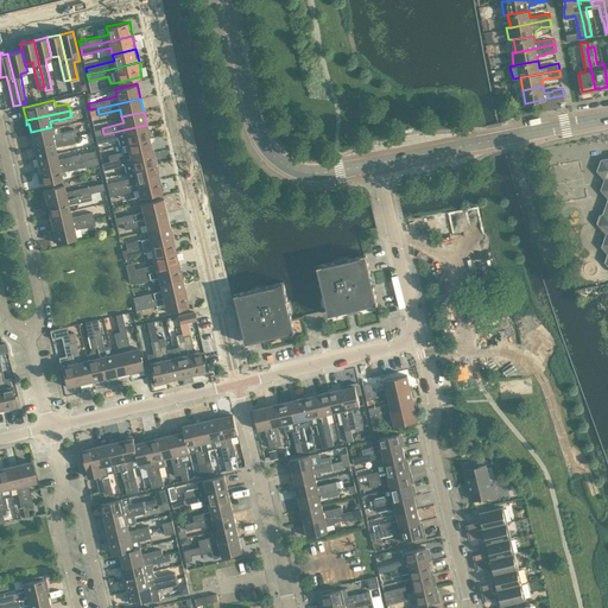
[(103,134),(96,137),(97,143),(120,138),(121,144),(128,143),(150,138),(146,125),(103,134)]
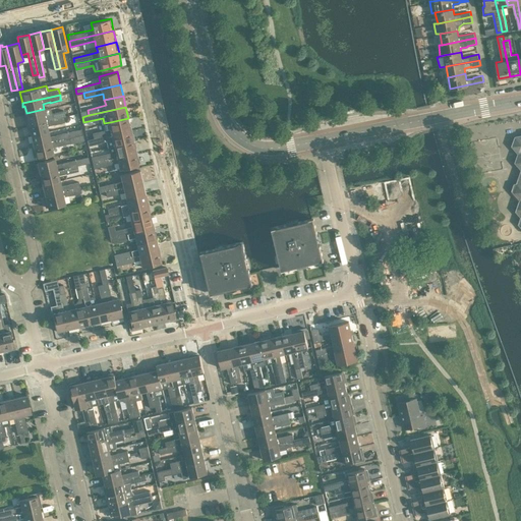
[(29,120),(26,121),(27,124),(64,116),(66,116),(65,110),(52,112),(51,108),(44,109),(26,113),(29,120)]
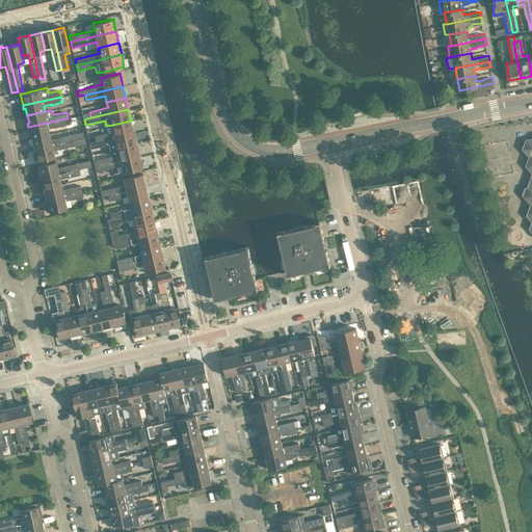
[(65,118),(28,127),(29,132),(30,131),(32,137),(50,133),(49,128),(56,126),(56,127),(67,124),(65,118)]
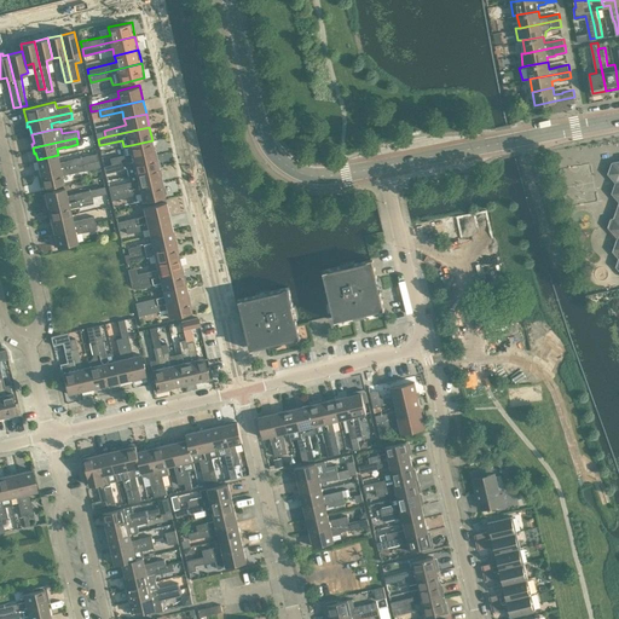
[(125,154),(110,157),(111,163),(113,163),(155,154),(152,140),(131,145),(123,146),(125,154)]
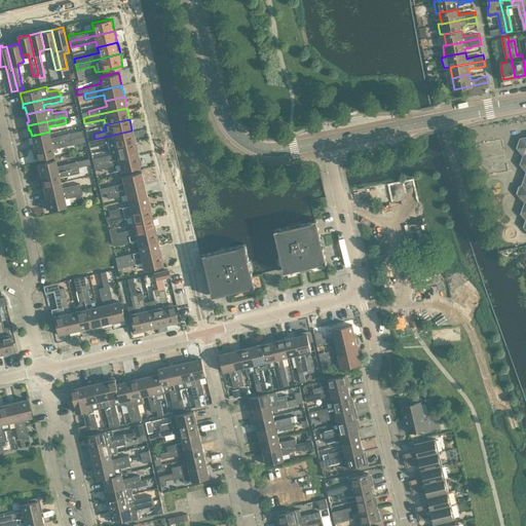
[(49,132),(32,136),(34,144),(32,144),(33,147),(34,147),(84,136),(82,129),(58,135),(58,136),(50,137),(49,132)]
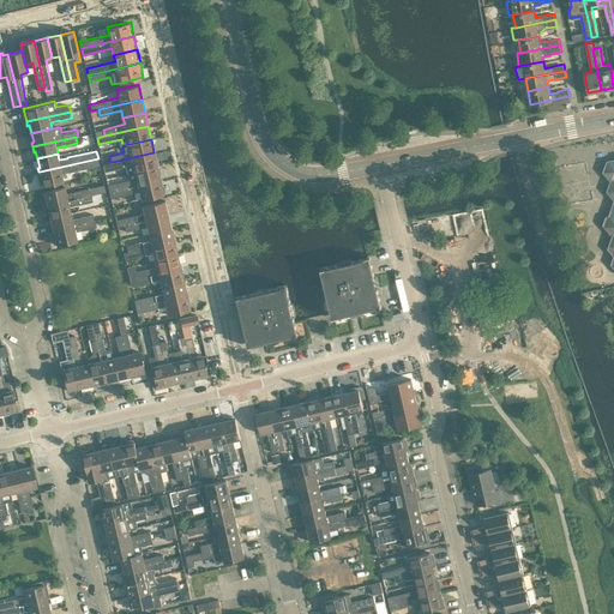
[(110,162),(103,164),(104,170),(127,166),(128,173),(136,170),(157,166),(154,152),(112,162),(110,162)]
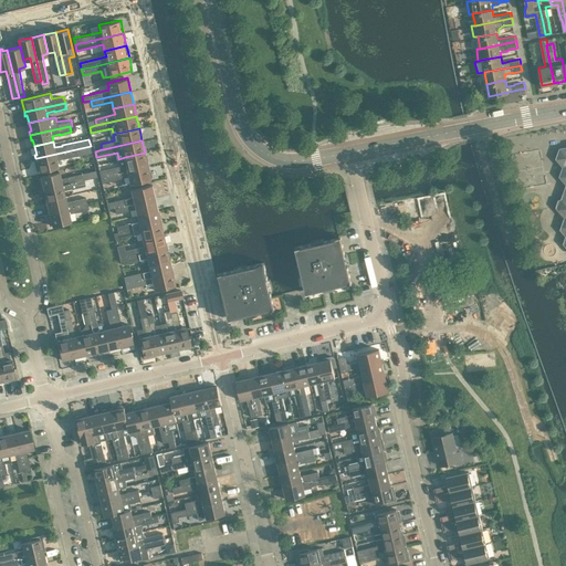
[(37,158),(35,158),(38,169),(39,169),(40,169),(40,170),(59,166),(58,159),(65,157),(65,158),(92,152),(91,146),(37,158)]
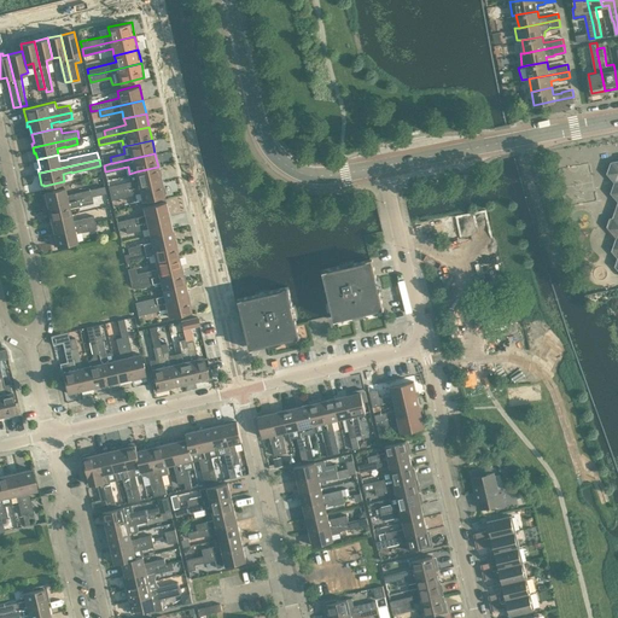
[(617,159),(611,161),(607,173),(614,181),(611,192),(617,200),(613,216),(610,216),(607,225),(616,237),(612,249),(617,256),(614,264),(617,268),(617,159)]
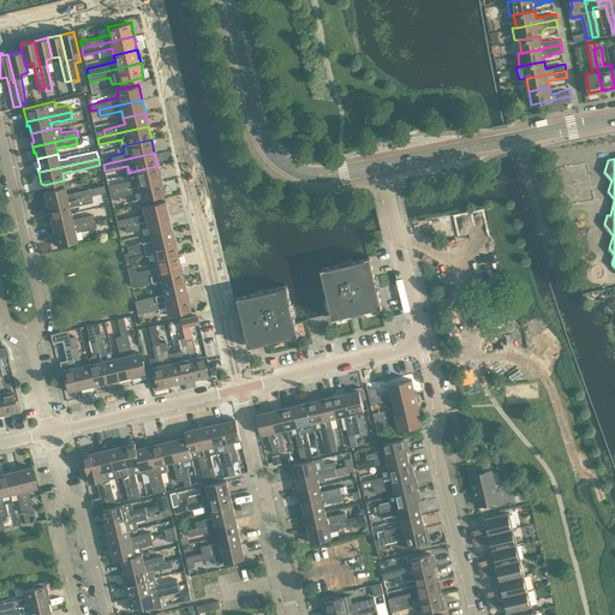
[(130,180),(108,184),(109,191),(161,179),(157,166),(136,171),(129,173),(130,180)]
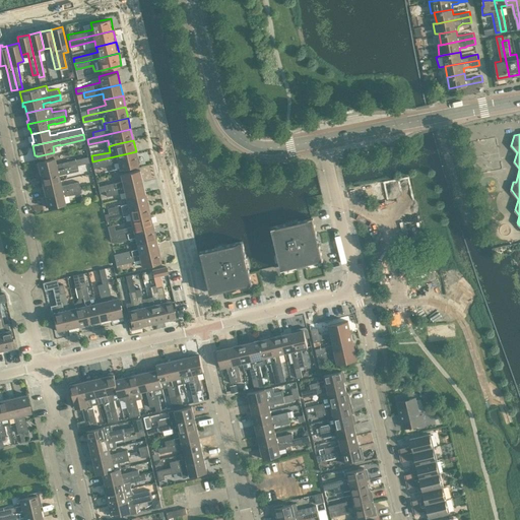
[(136,151),(92,161),(94,167),(112,164),(112,163),(119,161),(120,169),(138,164),(136,151)]
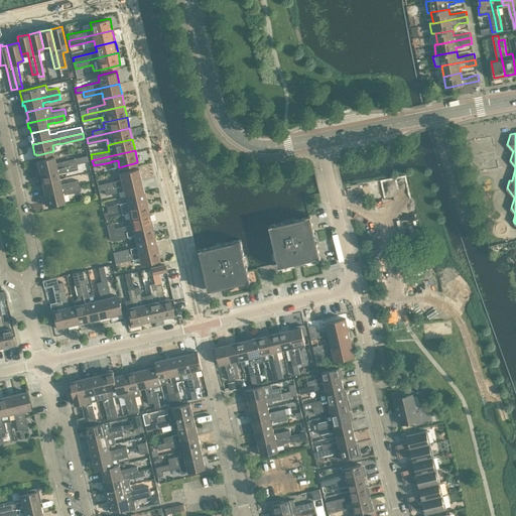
[(36,162),(38,172),(40,171),(77,163),(82,161),(89,160),(88,154),(63,160),(55,162),(54,156),(37,160),(37,161),(36,162)]
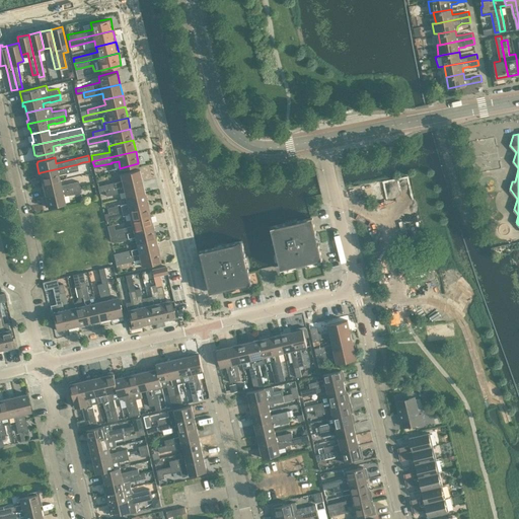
[(41,172),(39,173),(40,177),(42,176),(43,183),(60,179),(59,174),(66,172),(78,169),(78,167),(77,164),(41,172)]
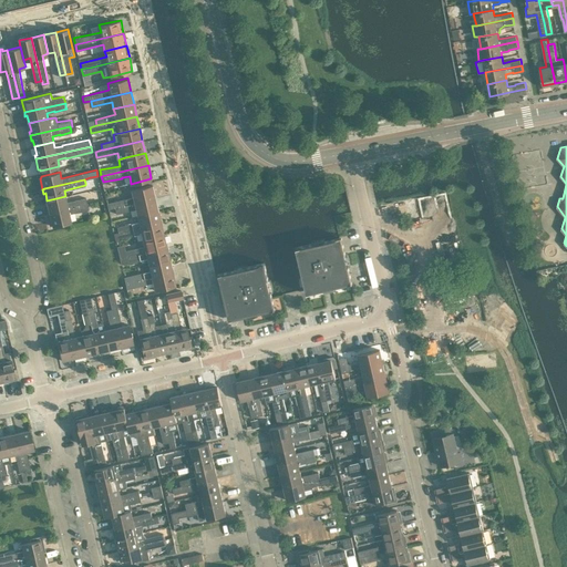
[(125,198),(107,202),(109,205),(109,208),(115,207),(155,197),(153,184),(132,188),(133,196),(126,198),(125,198)]
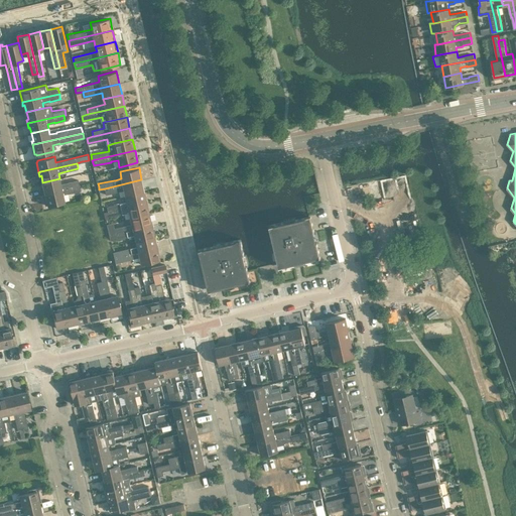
[(44,188),(42,189),(43,194),(45,192),(80,184),(79,178),(69,181),(60,183),(59,178),(42,182),(44,188)]
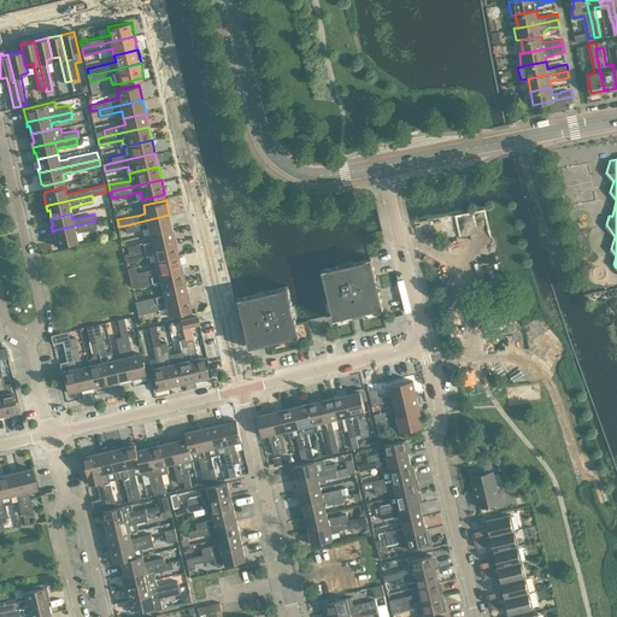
[(169,215),(125,225),(127,231),(140,229),(140,228),(148,227),(150,234),(172,228),(169,215)]
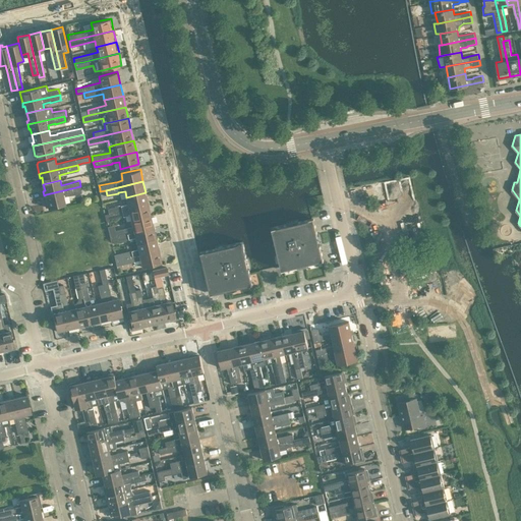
[(46,199),(45,200),(46,206),(47,206),(48,206),(48,207),(65,203),(64,196),(71,194),(82,192),(80,186),(46,194),(47,199),(46,199)]
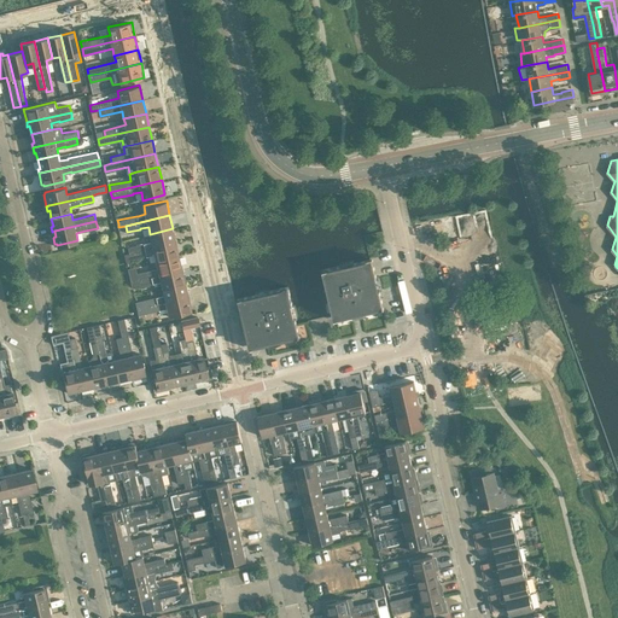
[(144,243),(128,246),(129,252),(129,254),(176,243),(173,228),(150,234),(152,240),(144,243)]
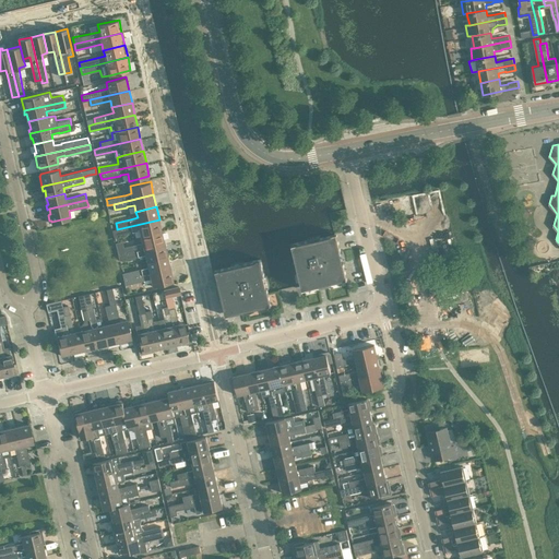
[(114,229),(113,229),(115,236),(132,232),(132,230),(140,229),(141,236),(162,232),(159,219),(117,229),(117,228),(114,229)]
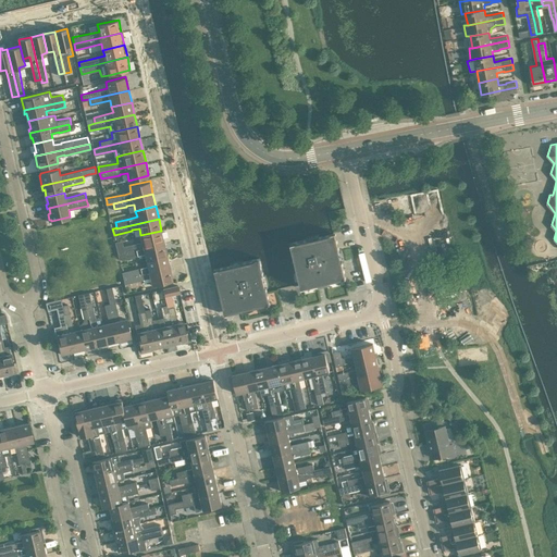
[(123,239),(115,240),(119,254),(124,251),(164,243),(161,231),(140,235),(143,242),(135,243),(124,245),(123,239)]
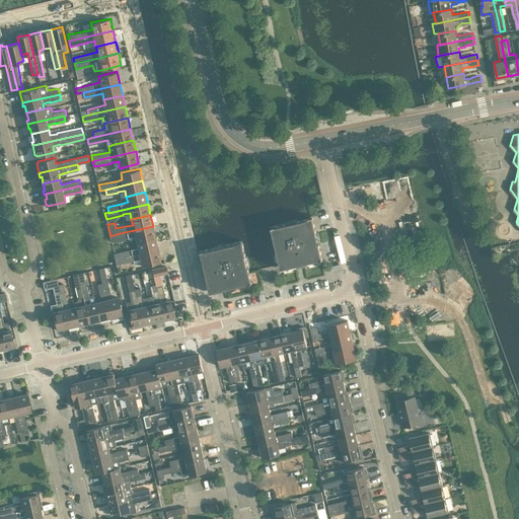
[(293,222),(273,226),(281,264),(282,266),(295,263),(294,260),(301,257),(304,262),(307,260),(321,256),(312,217),(311,217),(293,222)]
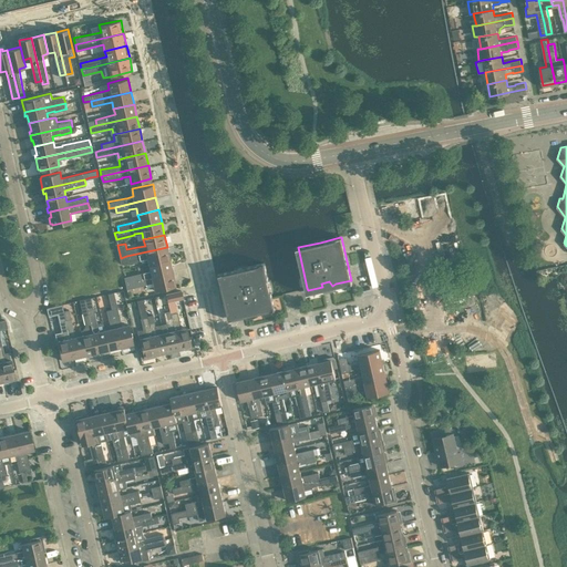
[(126,256),(121,258),(122,264),(129,263),(140,259),(147,257),(150,264),(169,259),(167,247),(126,256)]
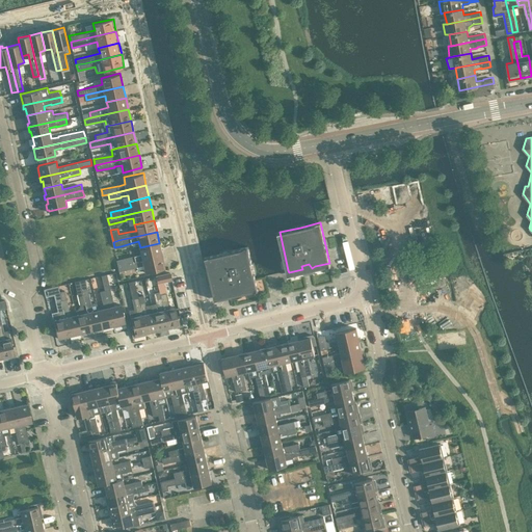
[(134,255),(116,259),(118,265),(162,255),(159,243),(140,247),(141,254),(134,256),(134,255)]
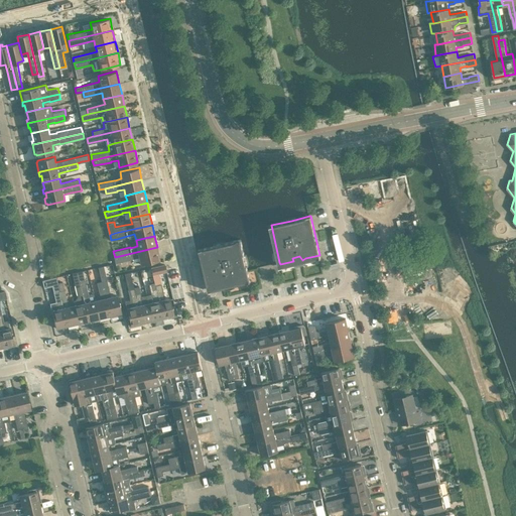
[(239,240),(201,249),(201,250),(204,262),(205,262),(208,262),(209,268),(205,271),(207,274),(210,288),(211,288),(223,285),(224,285),(235,282),(249,279),(246,269),(244,260),(239,240)]
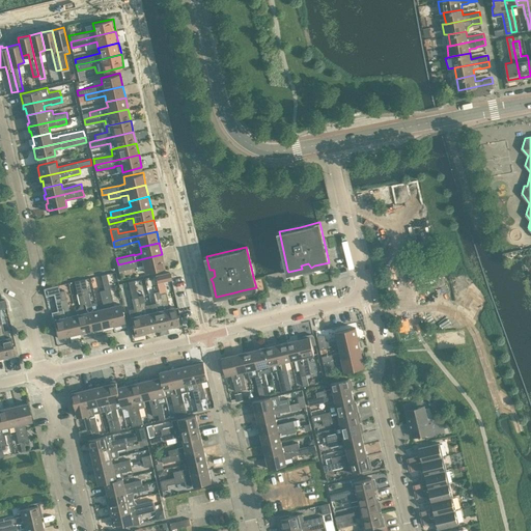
[(162,254),(118,264),(119,270),(137,266),(143,263),(145,272),(165,267),(162,254)]
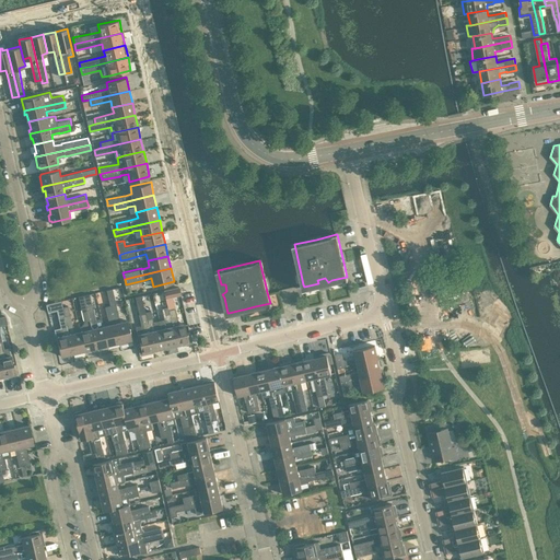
[(179,286),(164,290),(166,298),(182,293),(179,286)]
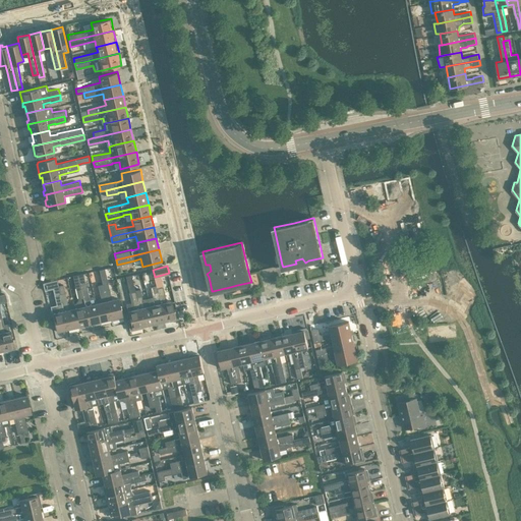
[(105,268),(100,269),(103,283),(109,282),(105,268)]
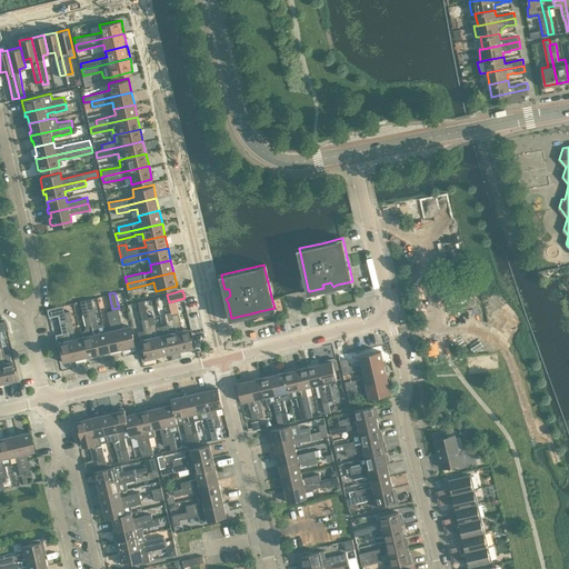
[(91,298),(86,299),(98,352),(102,351),(103,352),(105,353),(109,352),(109,351),(109,350),(110,350),(106,330),(103,322),(98,323),(91,298)]
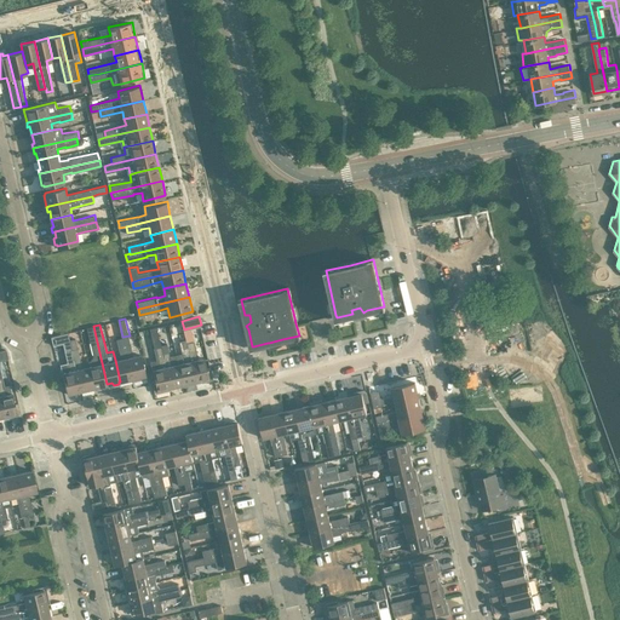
[(93,326),(87,328),(93,356),(91,360),(89,361),(90,366),(95,388),(96,386),(96,388),(97,389),(102,388),(103,386),(102,385),(107,384),(93,326)]
